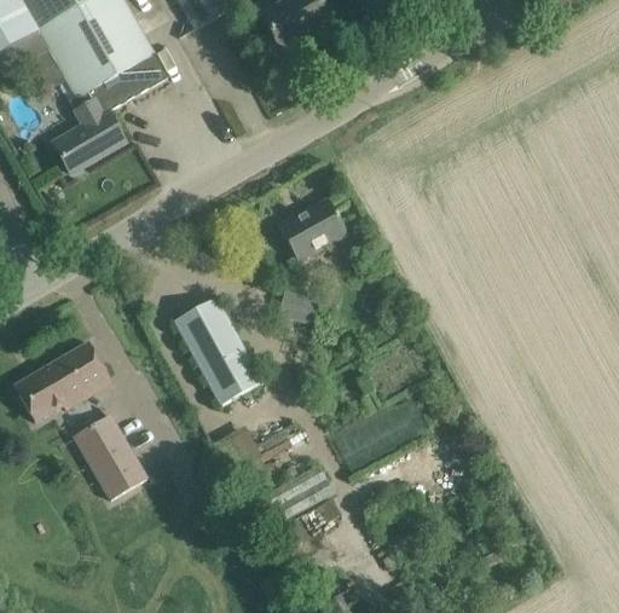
[(0,0),(0,50),(39,28),(21,0),(0,0)]
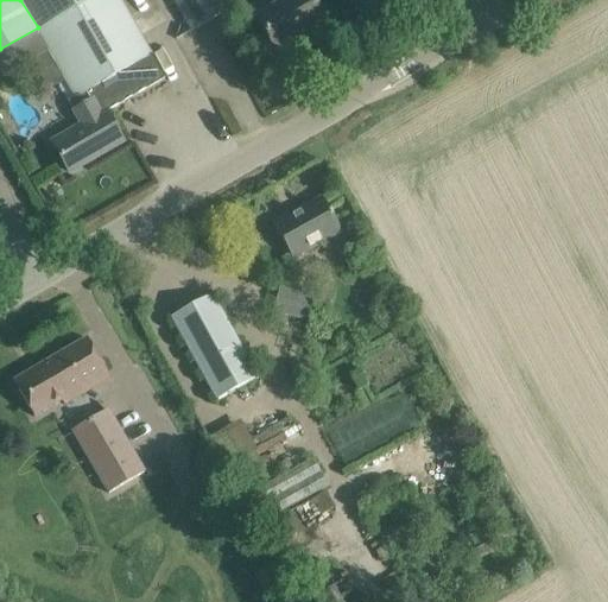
[(20,0),(38,27),(49,45),(55,57),(65,75),(75,93),(86,86),(100,111),(105,108),(165,74),(139,30),(122,0),(20,0)]
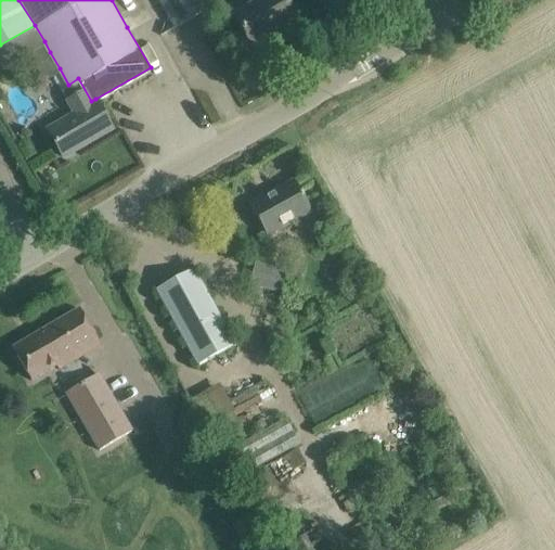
[(162,0),(176,24),(214,2),(213,0),(162,0)]
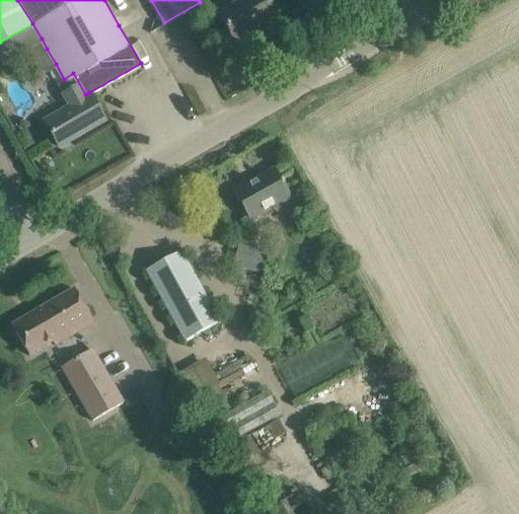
[(278,13),(270,0),(240,0),(220,12),(236,42),(252,31),(250,28),(278,13)]
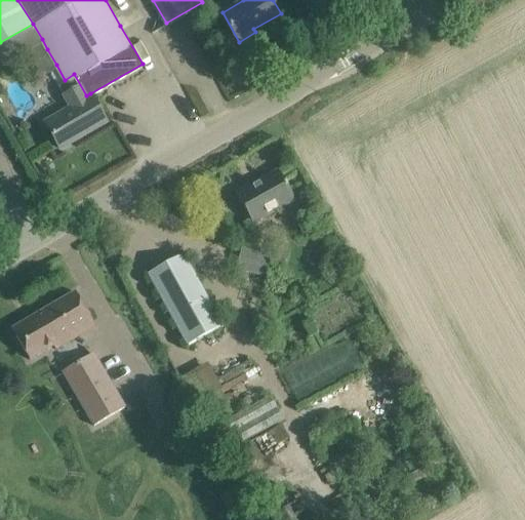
[(33,24),(0,42),(0,56),(2,62),(31,46),(42,39),(33,24)]
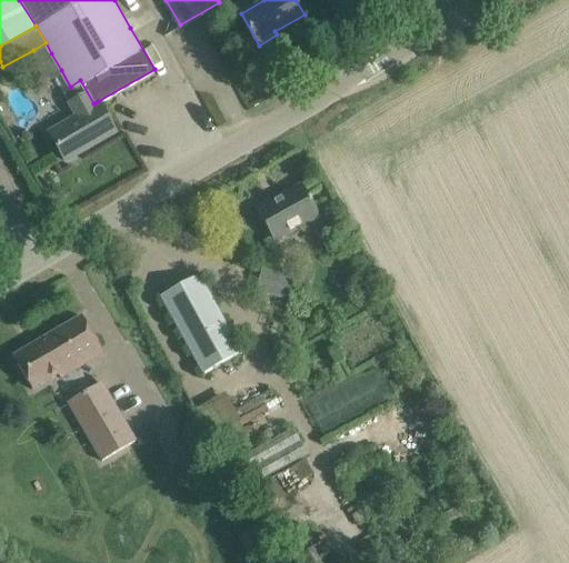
[(46,42),(33,50),(39,61),(51,53),(46,42)]
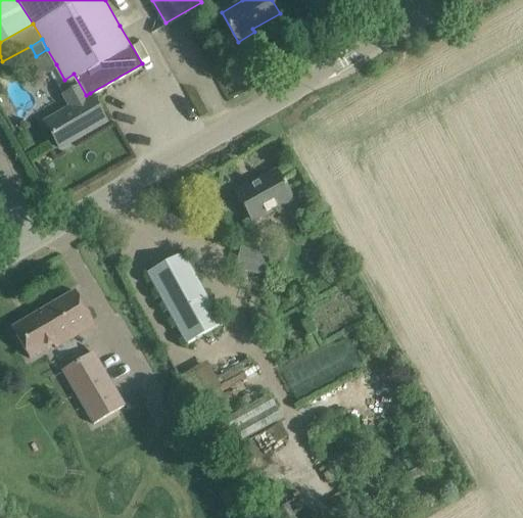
[(69,103),(45,118),(60,144),(61,143),(60,140),(72,134),(74,137),(105,119),(90,93),(86,95),(74,74),(64,80),(58,83),(69,103)]
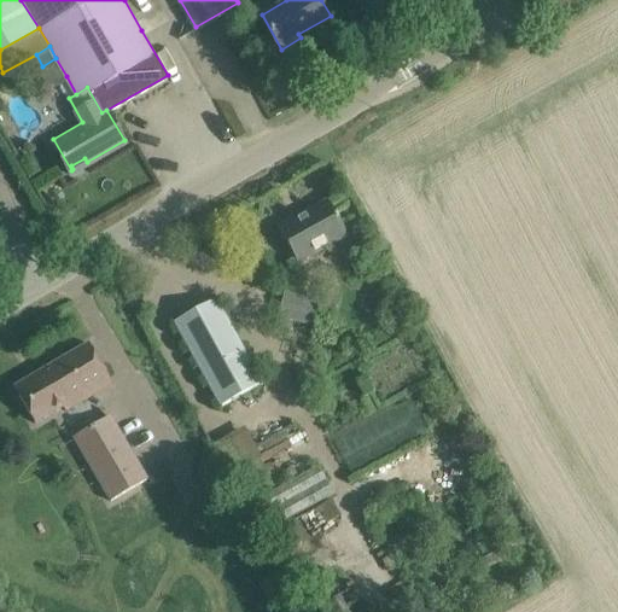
[(19,155),(29,172),(39,165),(30,150),(19,155)]
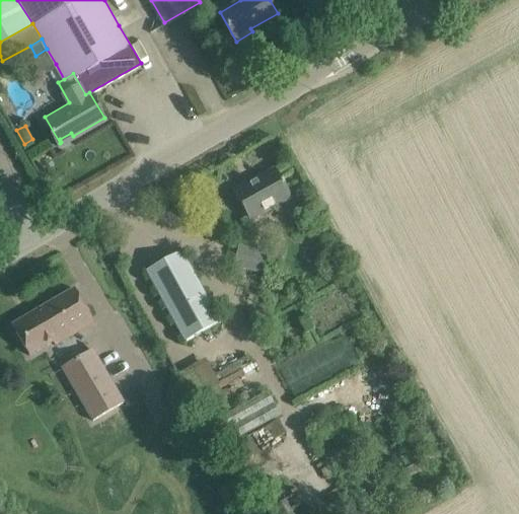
[(290,194),(285,182),(275,165),(234,188),(249,216),(290,194)]
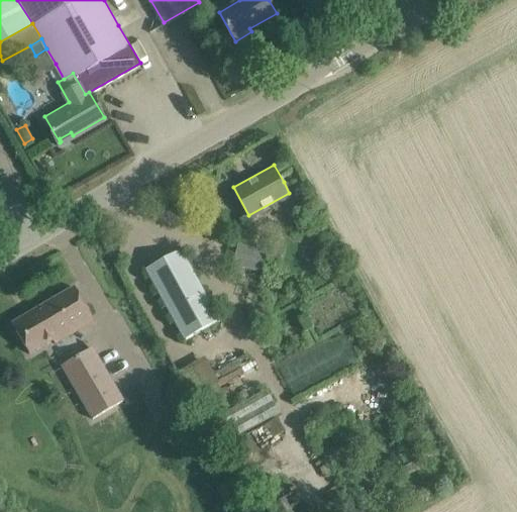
[(219,317),(190,265),(180,246),(144,267),(184,336),(219,317)]
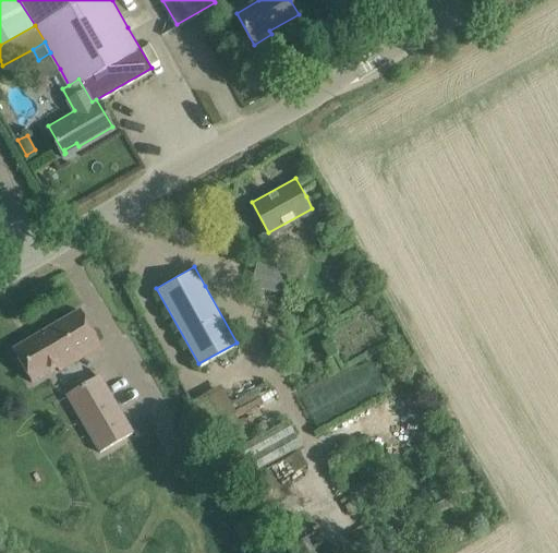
[(274,269),(269,286),(282,290),(287,274),(274,269)]
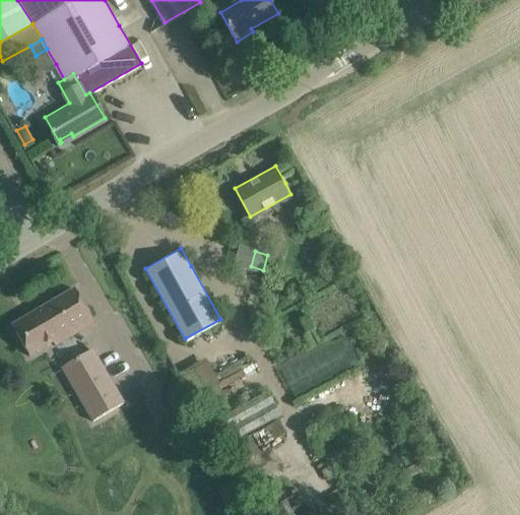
[(11,322),(21,340),(28,352),(53,338),(55,341),(94,319),(74,285),(11,322)]
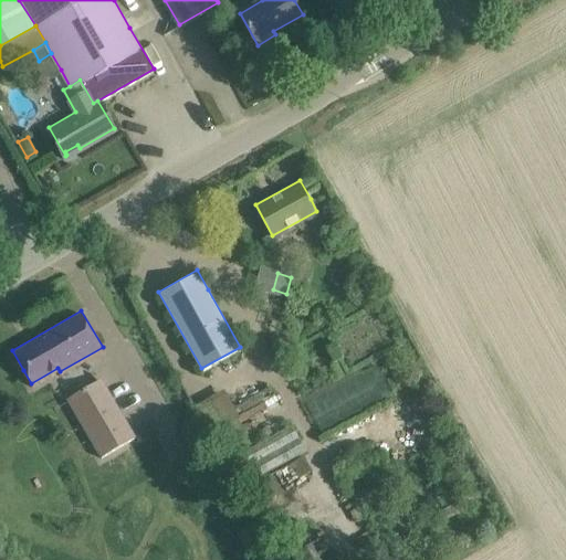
[(134,434),(101,377),(67,395),(101,453),(134,434)]
